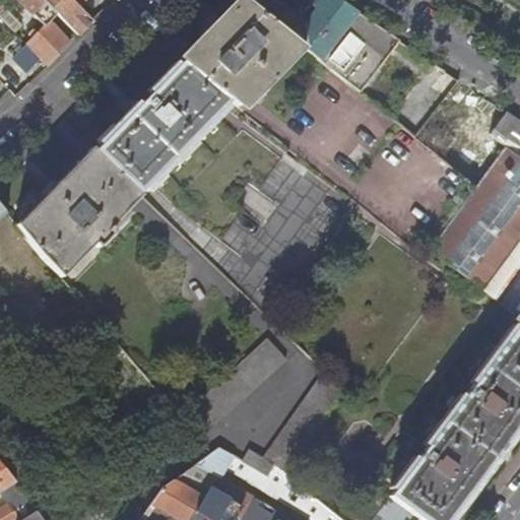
[(17,0),(45,26),(26,45),(40,59),(48,67),(70,44),(50,22),(57,15),(41,0),(17,0)]
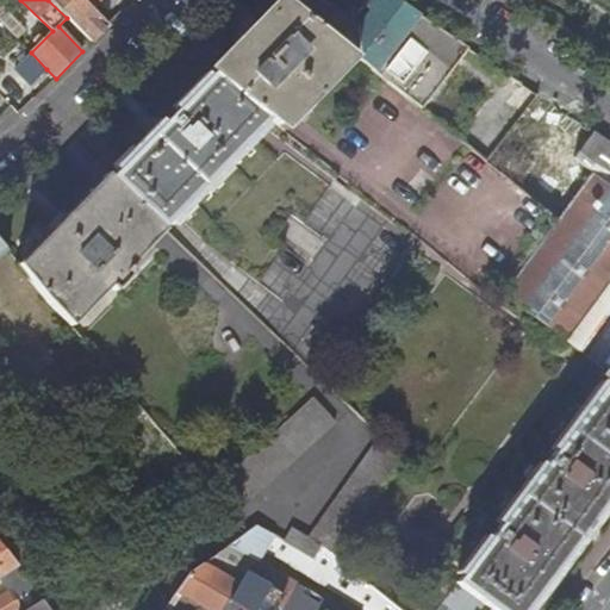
[(48,0),(67,18),(91,42),(107,25),(92,10),(82,0),(48,0)]
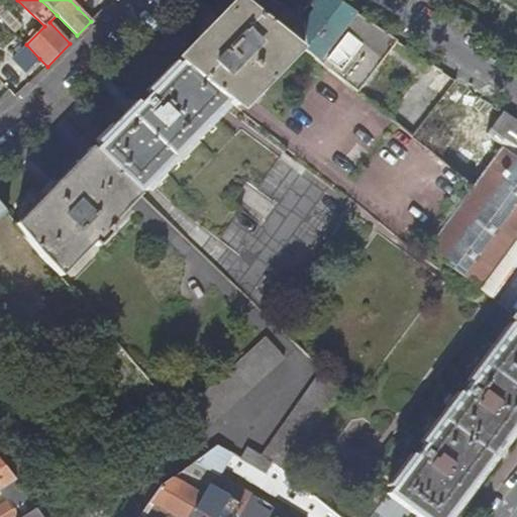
[(264,89),(279,74),(266,62),(289,37),(266,18),(241,0),(231,0),(192,40),(175,58),(179,61),(228,100),(244,84),(251,77),(264,89)]
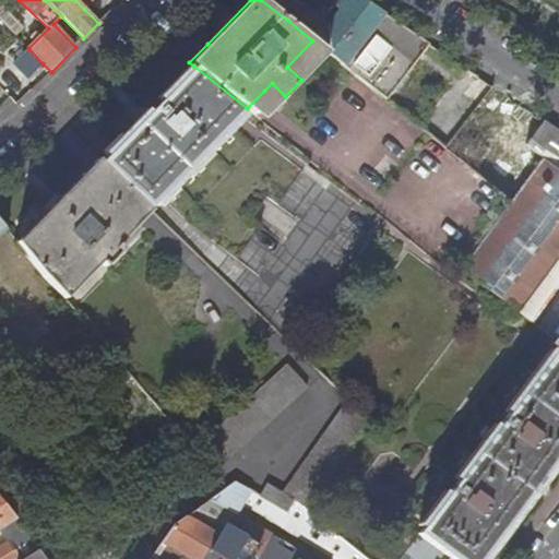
[(261,0),(287,20),(298,6),(292,0),(261,0)]
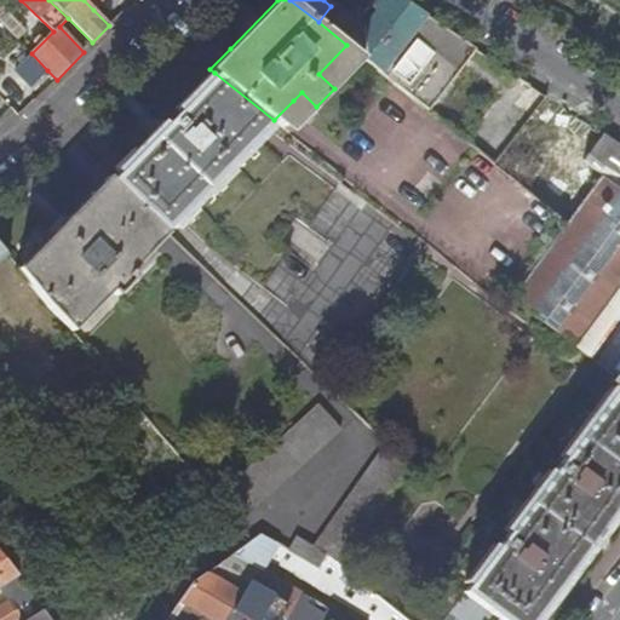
[(373,0),(356,24),(332,5),(331,6),(319,22),(346,45),(363,58),(428,110),(477,50),(401,0),(373,0)]
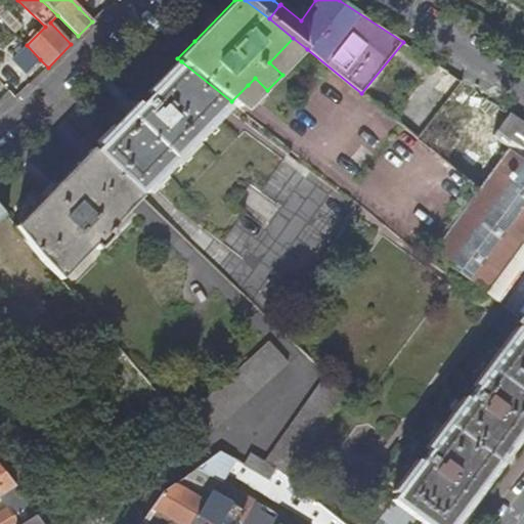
[(24,26),(4,6),(0,9),(0,17),(15,34),(24,26)]
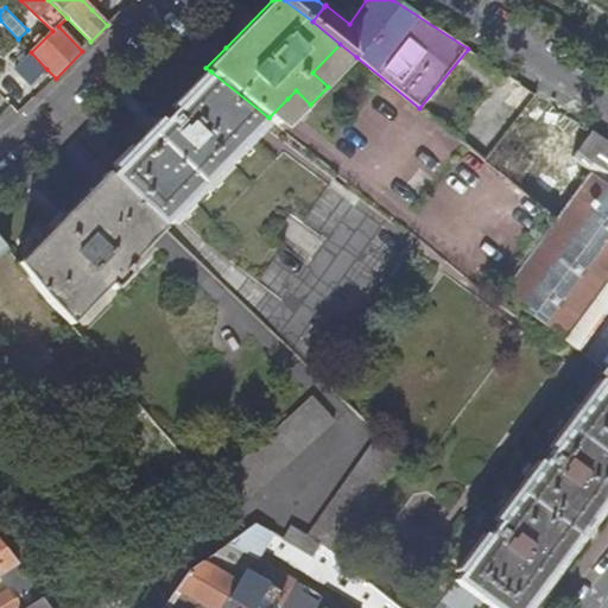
[(356,57),(340,44),(312,73),(328,87),(356,57)]
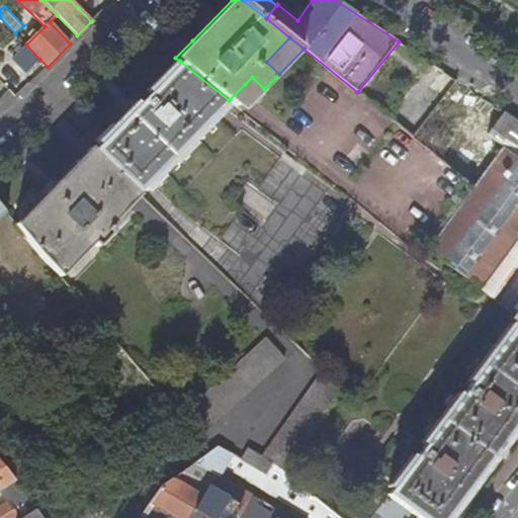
[(27,72),(39,59),(26,45),(21,39),(8,52),(27,72)]
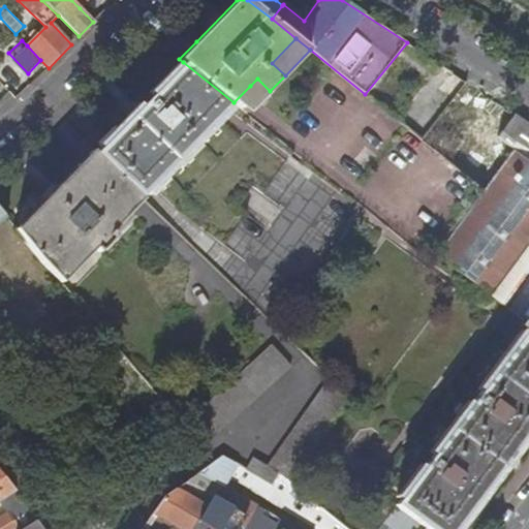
[(183,62),(96,152),(142,195),(234,102),(183,62)]
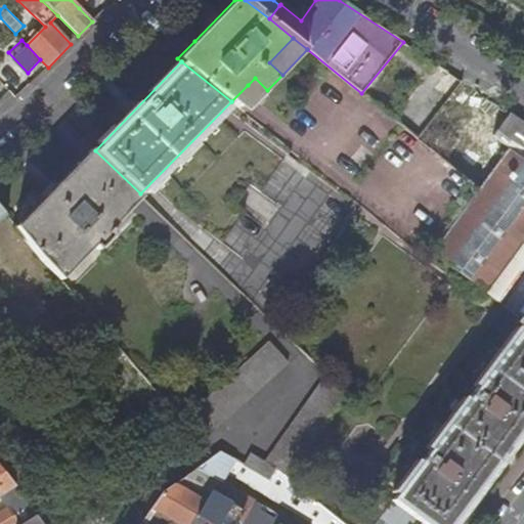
[(267,90),(255,78),(248,85),(231,101),(246,113),(262,95),(267,90)]
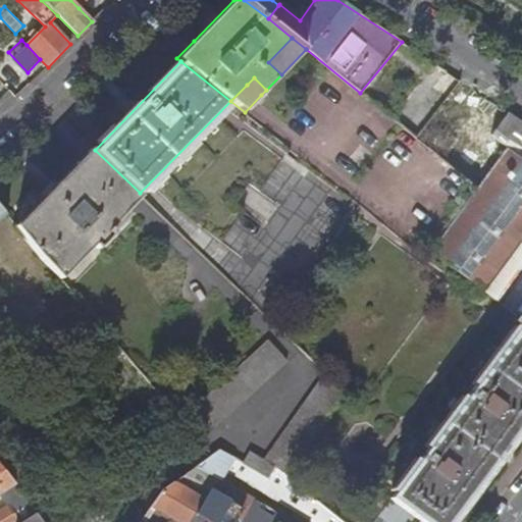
[(9,90),(15,97),(23,89),(17,83),(9,90)]
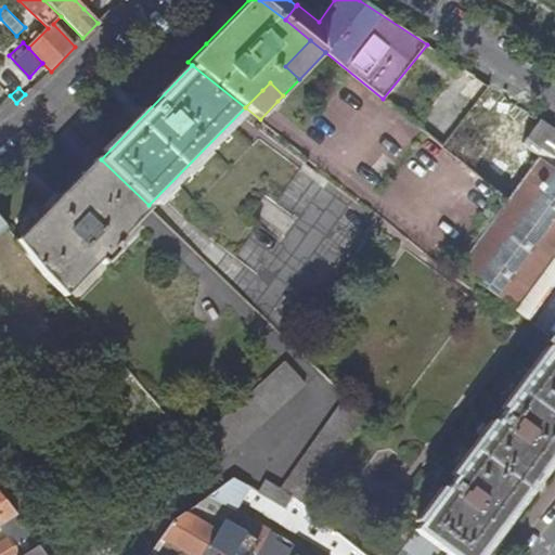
[(554,128),(541,119),(524,144),(540,157),(554,169),(554,128)]
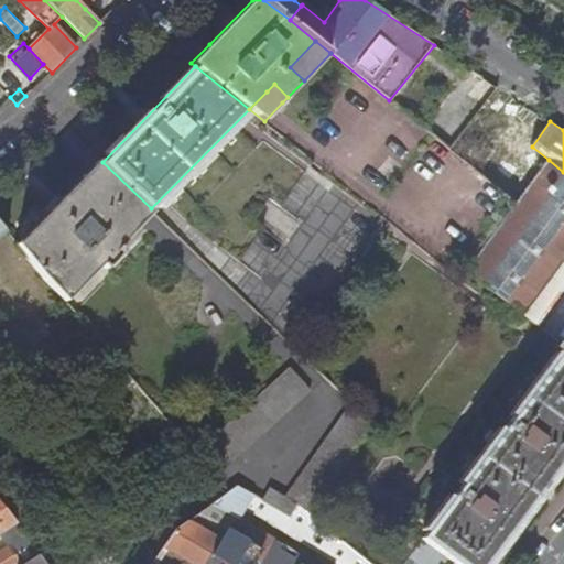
[(496,175),(457,143),(452,151),(518,204),(549,160),(532,147),(522,139),(496,175)]
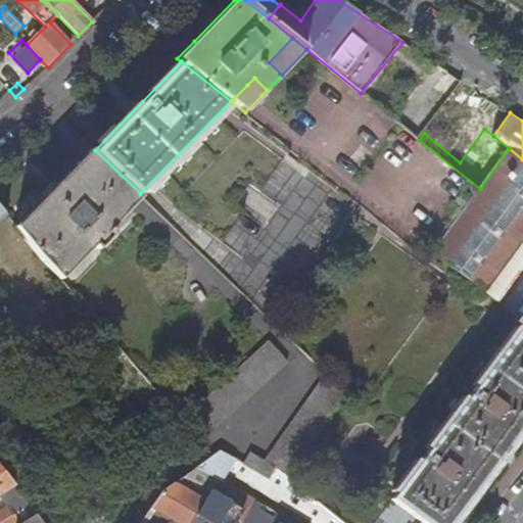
[(92,148),(15,226),(40,257),(52,269),(61,279),(94,244),(99,249),(114,234),(110,229),(142,195),(140,193),(95,150),(92,148)]
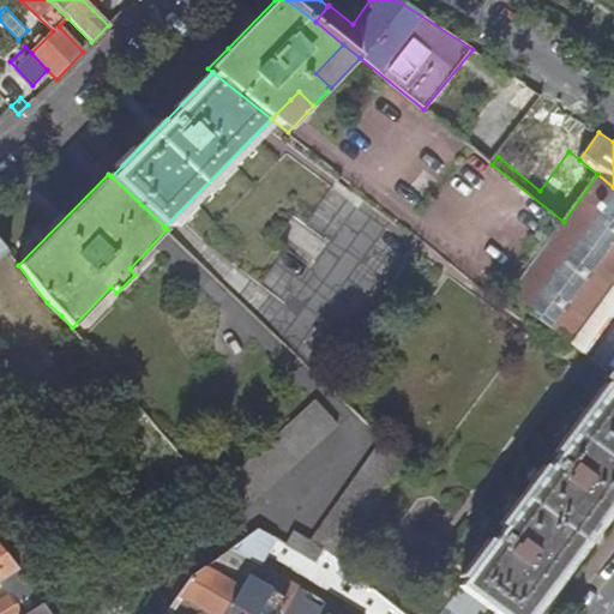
[(587,319),(613,282),(613,187),(597,174),(564,222),(519,284),(509,300),(515,302),(569,344),(587,319)]
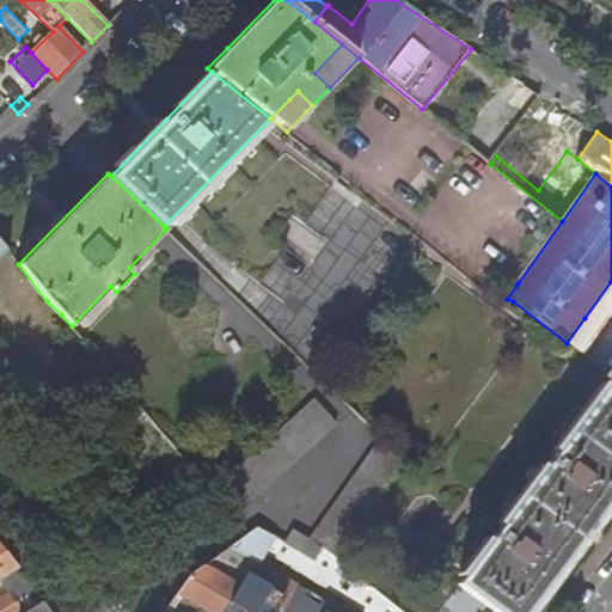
[(598,329),(585,318),(567,343),(579,353),(598,329)]
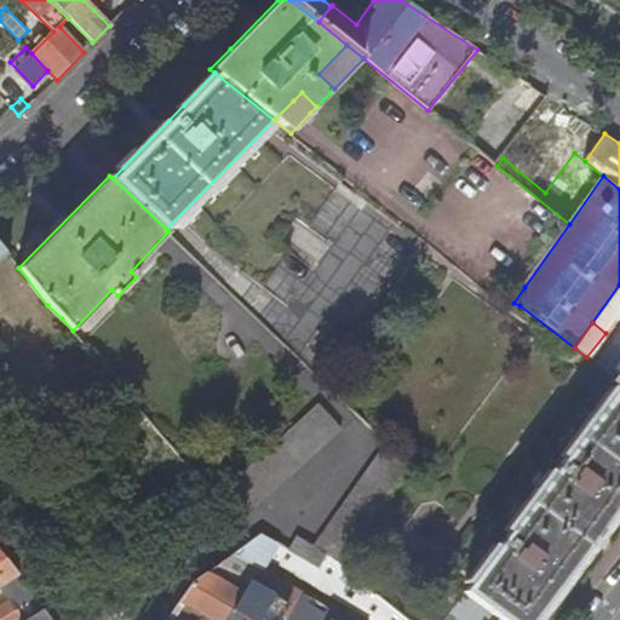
[(607,383),(615,390),(619,384),(619,383),(612,377),(607,383)]
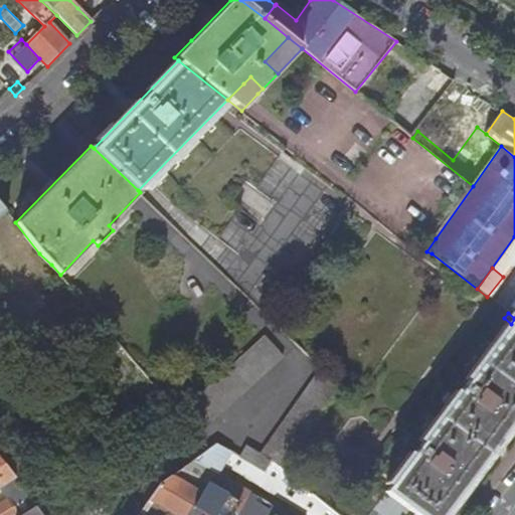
[(445,514),(514,420),(514,319),(511,324),(383,492),(413,514),(414,514),(445,514)]
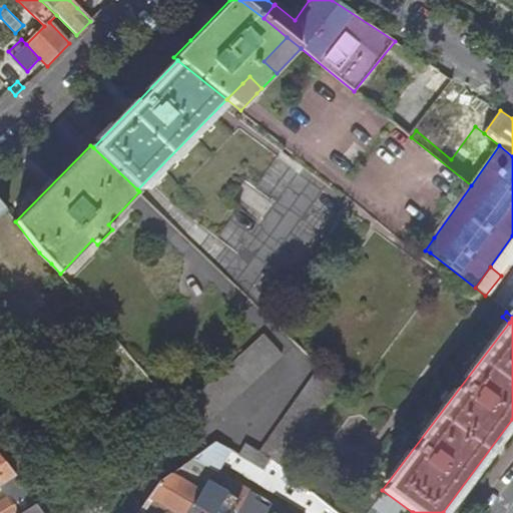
[(198,431),(283,355),(265,335),(180,410),(198,431)]
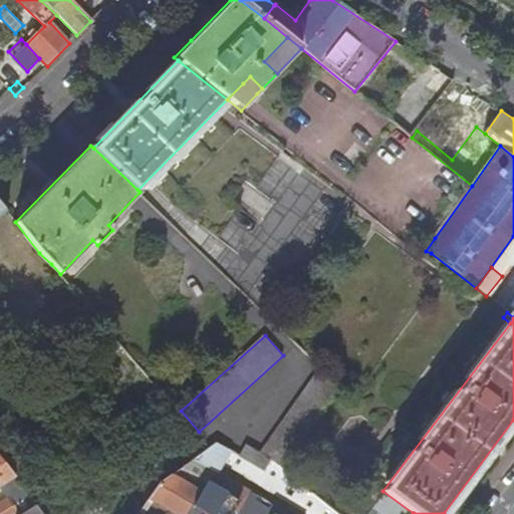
[(329,403),(342,386),(317,368),(260,451),(284,468),(329,403)]
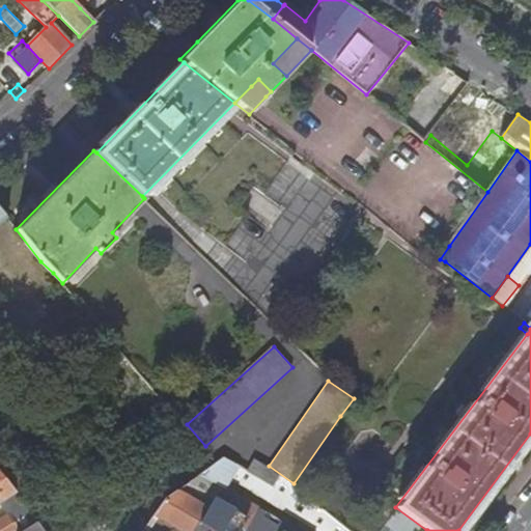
[(352,530),(294,485),(280,474),(274,485),(248,471),(224,457),(217,463),(165,498),(141,530),(298,530),(226,487),(232,478),(320,530),(352,530)]
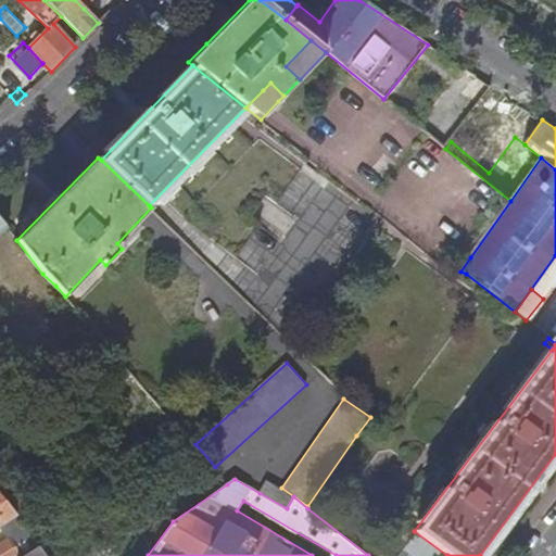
[(267,481),(260,493),(287,508),(293,496),(267,481)]
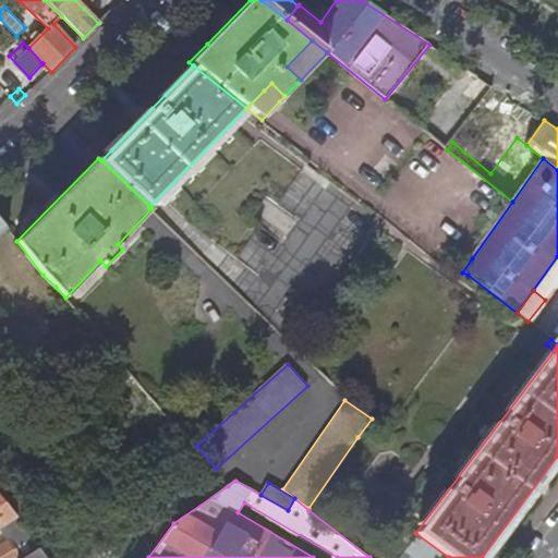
[(0,529),(17,519),(0,496),(0,529)]
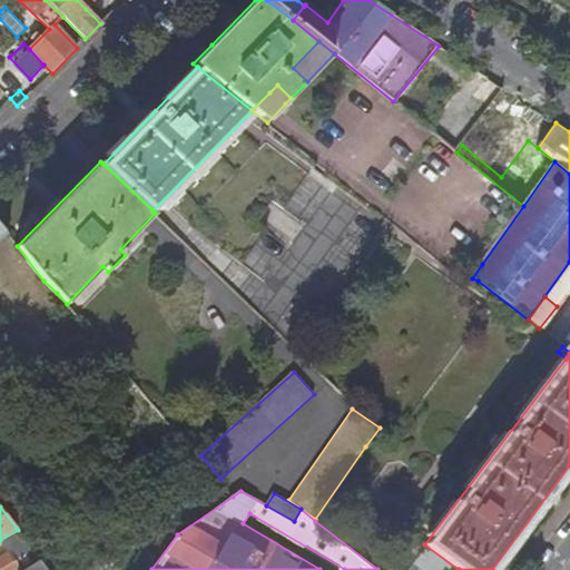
[(21,568),(22,569),(25,569),(41,560),(18,530),(0,540),(10,553),(21,568)]
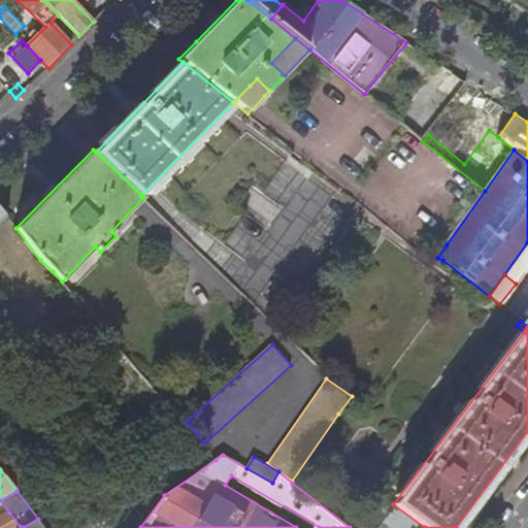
[(0,527),(14,527),(20,526),(9,513),(0,518),(0,527)]
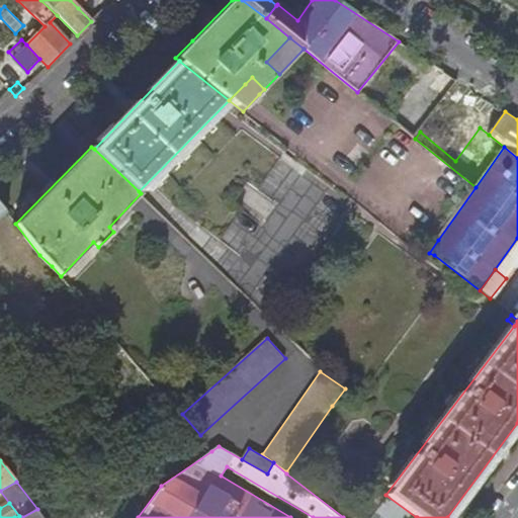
[(45,517),(37,509),(22,517),(45,517)]
